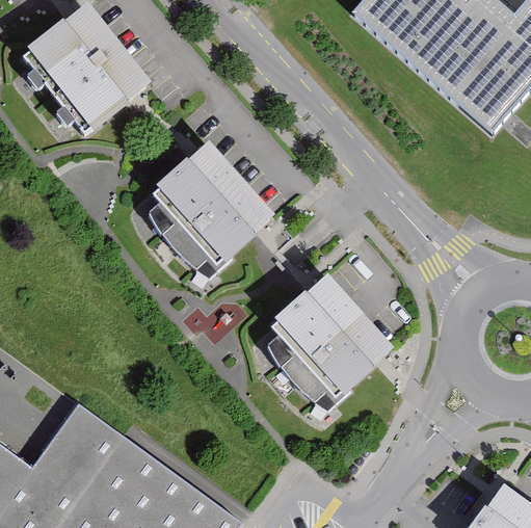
[(81,0),(17,52),(31,71),(22,79),(35,95),(45,86),(62,109),(53,116),(65,131),(75,124),(85,136),(152,82),(85,0),(81,0)]
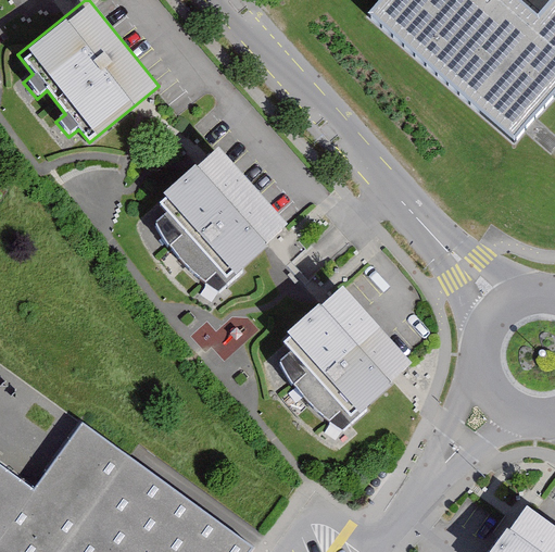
[(379,0),(371,9),(521,138),(554,99),(554,0),(547,0),(543,5),(537,0),(379,0)]
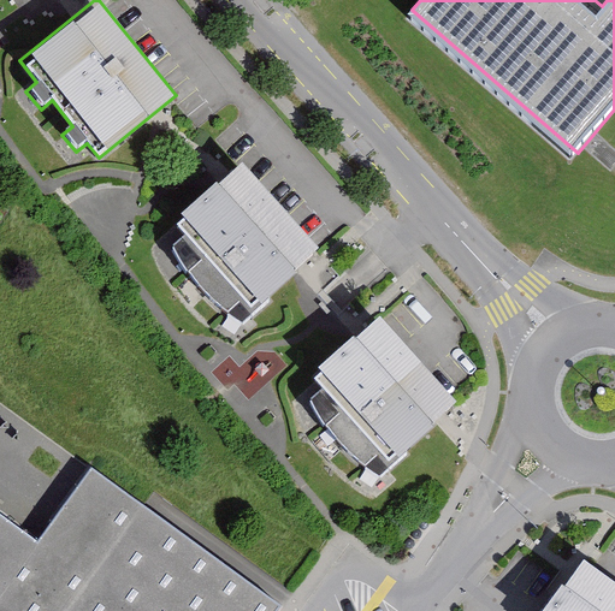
[(240,162),(175,224),(187,236),(171,249),(188,279),(223,313),(241,325),(320,249),(240,162)]
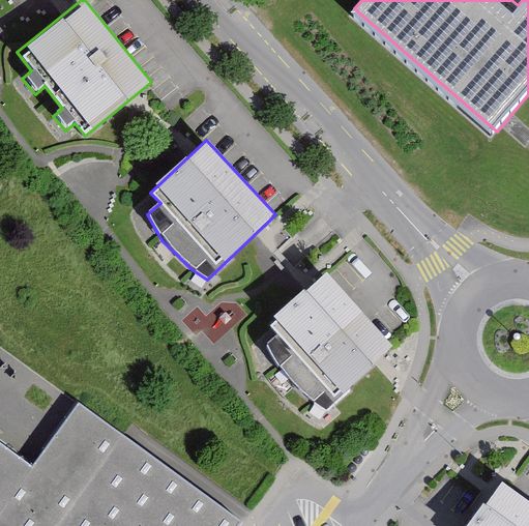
[(324,273),(266,325),(276,338),(265,349),(278,372),(303,398),(323,413),(391,348),(324,273)]
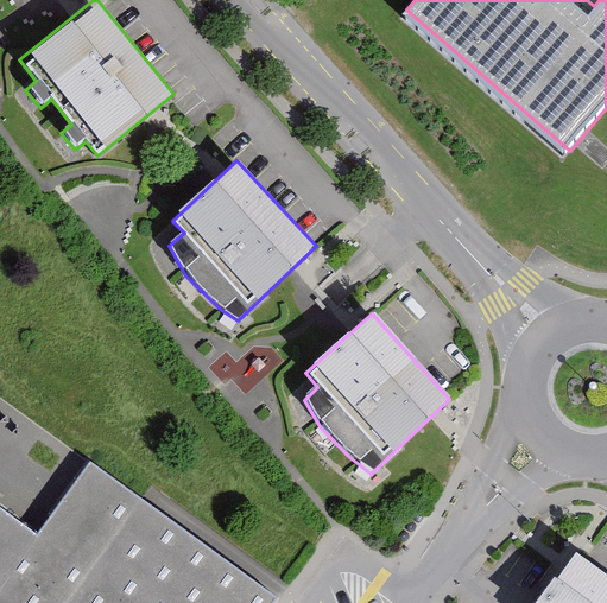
[(0,602),(272,602),(277,596),(90,461),(37,533),(0,506),(0,602)]
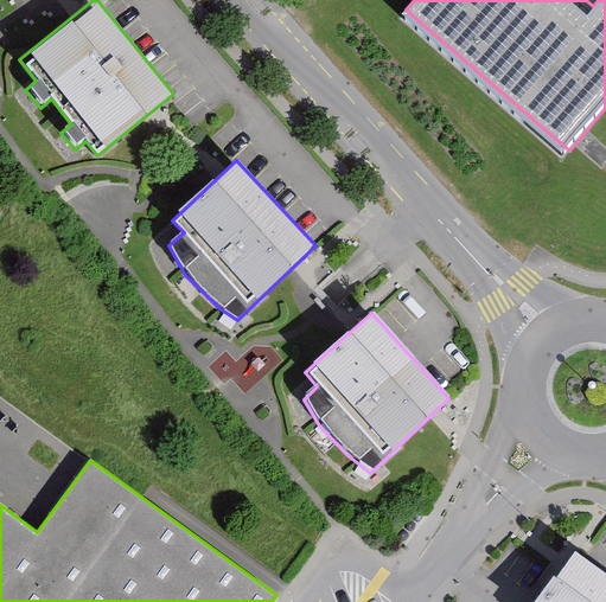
[(605,572),(573,550),(534,601),(605,601),(605,572)]
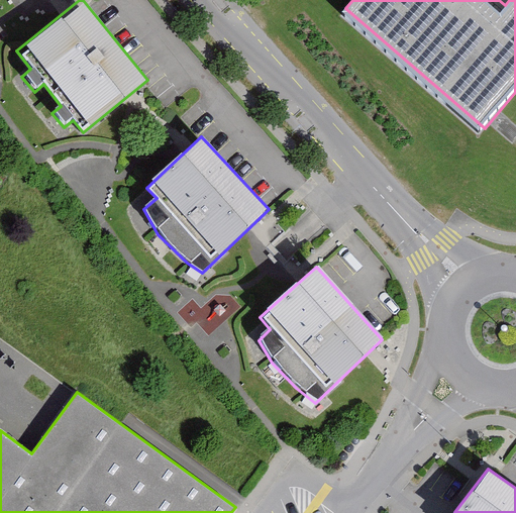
All buildings are outlined.
